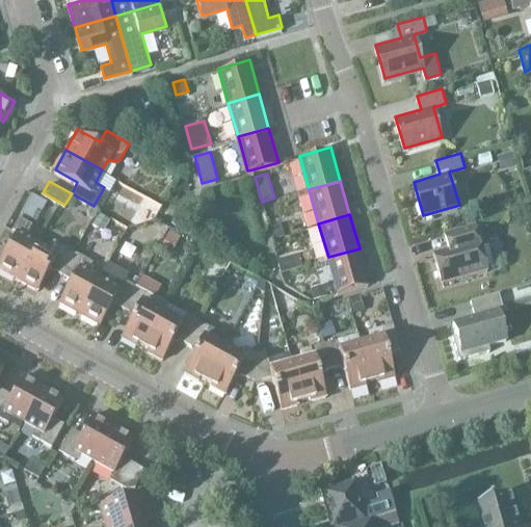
[(14,229),(17,231),(0,260),(0,266),(18,277),(37,240),(26,234),(32,222),(21,215),(14,229)]
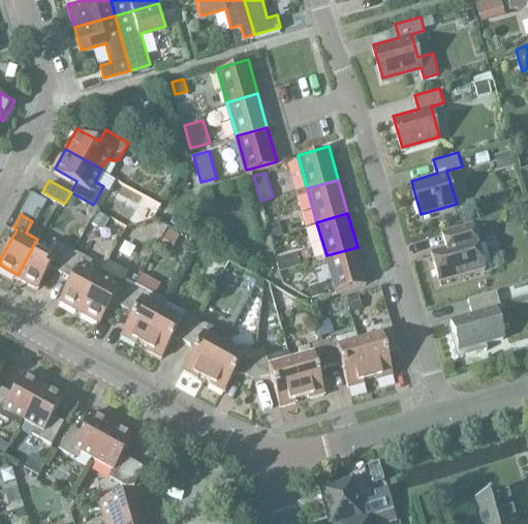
[(483,236),(478,219),(442,229),(446,245),(431,250),(440,279),(485,266),(476,237),(483,236)]
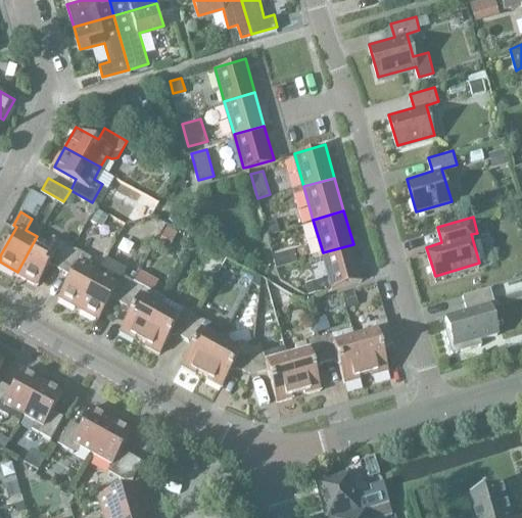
[(37,236),(17,272),(37,283),(49,261),(60,267),(73,244),(53,234),(49,243),(37,236)]
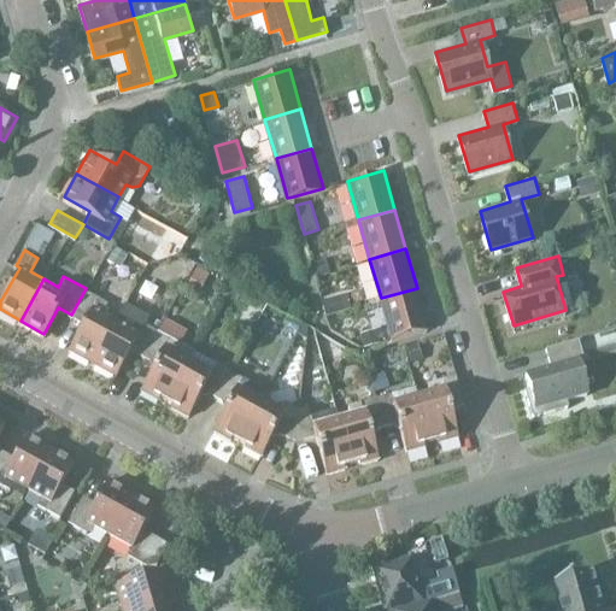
[(83,322),(69,347),(93,360),(116,318),(103,311),(109,300),(86,288),(71,315),(83,322)]
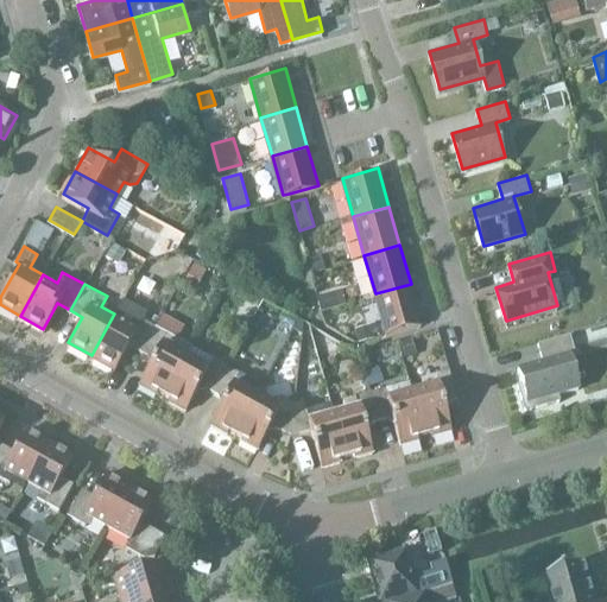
[(386,333),(422,323),(411,284),(375,293),(386,333)]
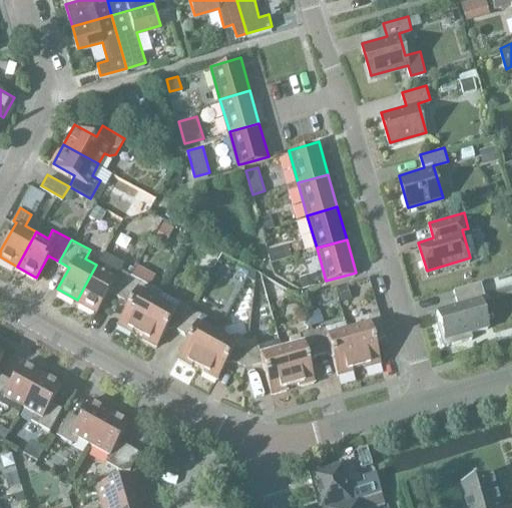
[(119,295),(131,273),(111,262),(106,271),(96,265),(77,300),(97,311),(108,290),(119,295)]
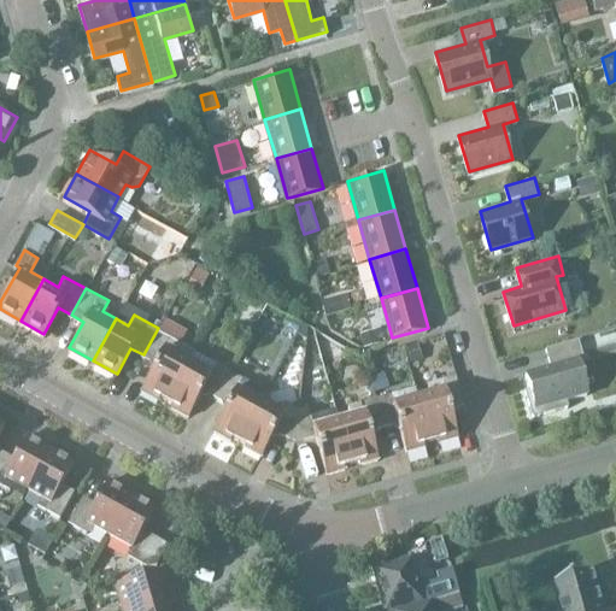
[(144,354),(156,362),(142,388),(159,398),(160,394),(166,398),(194,348),(194,346),(185,341),(183,342),(158,328),(144,354)]
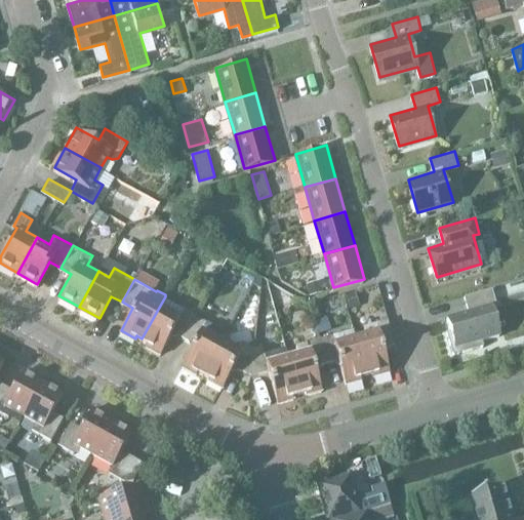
[(469,310),(447,316),(451,329),(447,330),(453,352),(484,344),(482,337),(500,332),(492,304),(496,303),(492,286),(465,294),(469,310)]
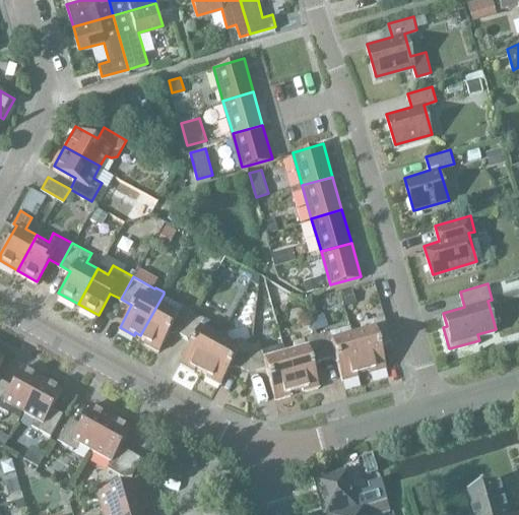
[(144,341),(159,348),(172,327),(182,333),(194,311),(183,304),(164,294),(140,335),(146,338),(144,341)]
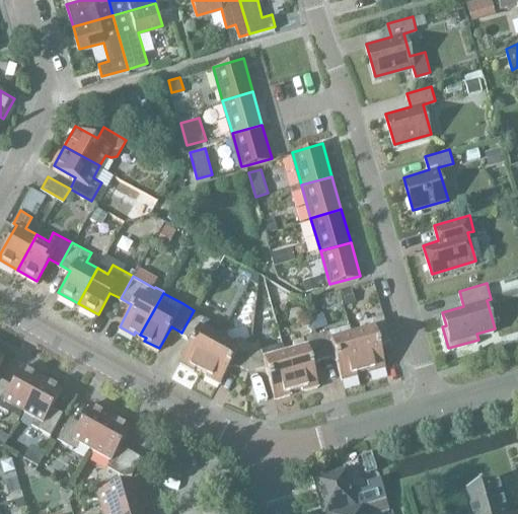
[(215,321),(194,310),(181,333),(193,339),(180,360),(195,368),(196,366),(202,369),(220,336),(210,331),(215,321)]
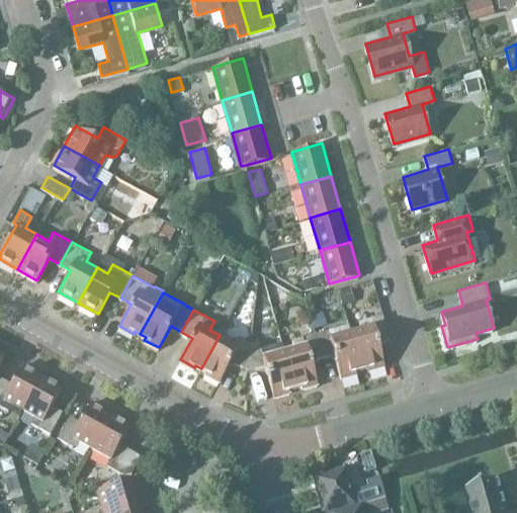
[(362,329),(352,332),(362,368),(368,366),(369,368),(384,364),(378,340),(390,337),(382,313),(360,319),(362,329)]
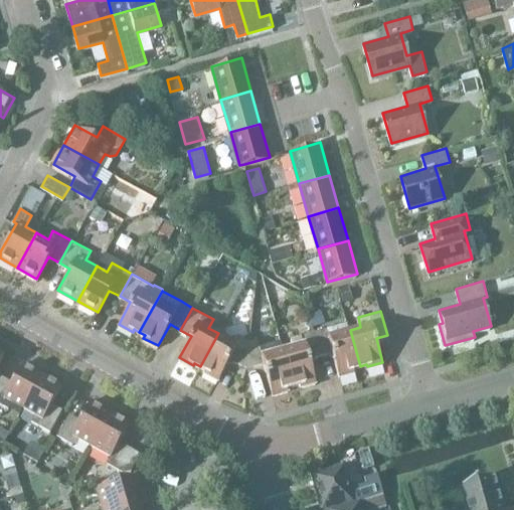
[(360,366),(350,330),(347,320),(326,326),(314,330),(321,354),(333,351),(339,374),(355,370),(354,367),(360,366)]
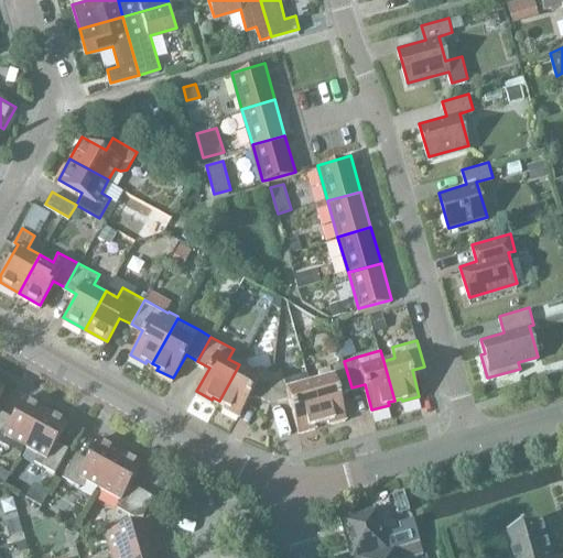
[(352,387),(344,361),(318,368),(322,379),(311,382),(322,420),(328,419),(329,422),(346,417),(339,391),(352,387)]
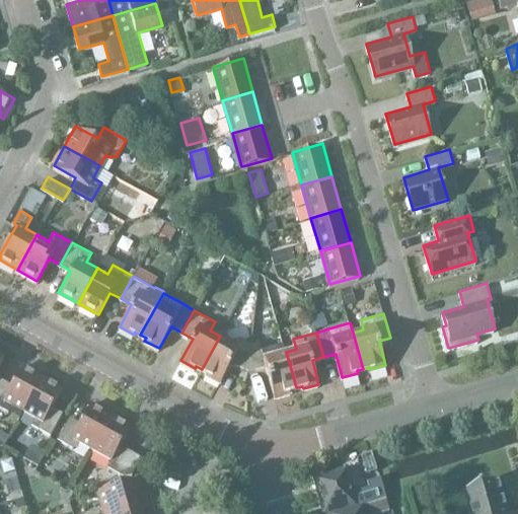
[(232,360),(248,369),(251,342),(241,336),(228,340),(220,336),(202,369),(207,372),(206,374),(220,382),(232,360)]
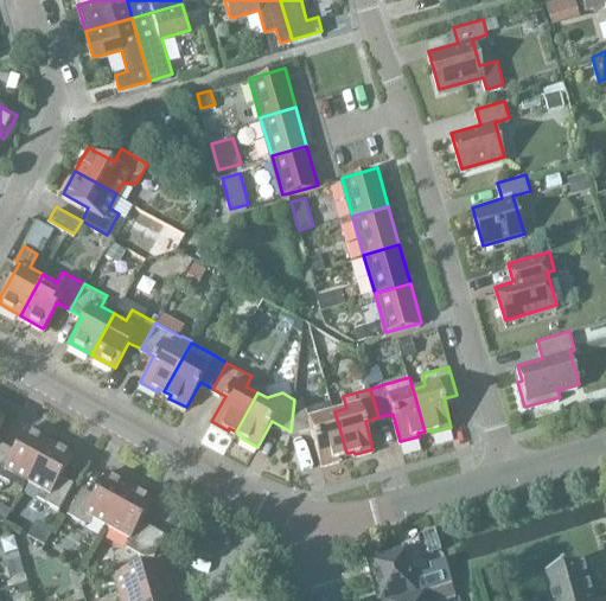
[(294,400),(291,432),(311,426),(321,464),(340,459),(339,455),(346,453),(335,411),(331,400),(306,406),(304,397),(294,400)]
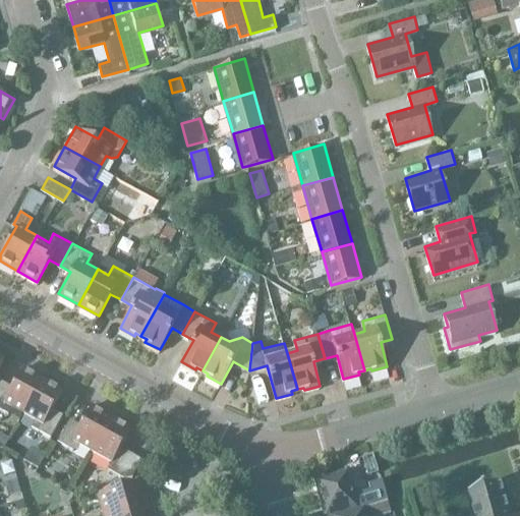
[(0,382),(0,406),(8,411),(12,404),(24,411),(44,376),(23,364),(12,385),(2,379),(0,382)]
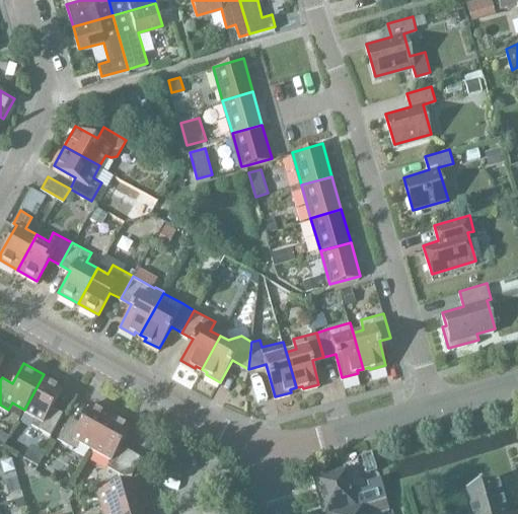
[(44,374),(24,410),(35,417),(32,423),(40,427),(51,433),(63,411),(53,405),(63,385),(44,374)]
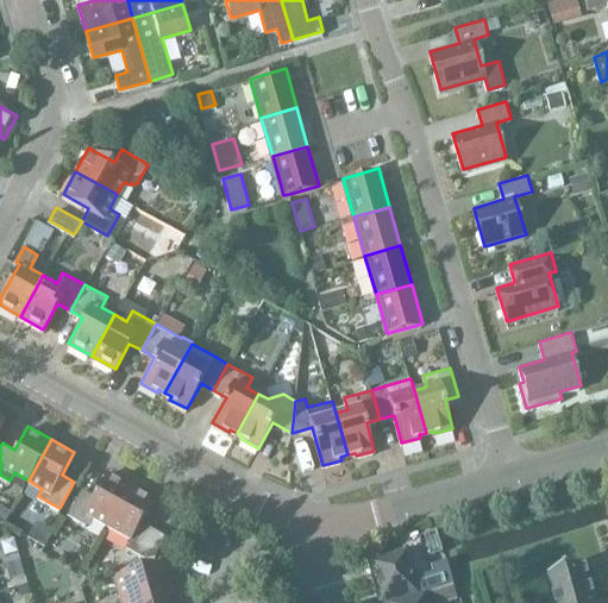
[(68,513),(85,522),(92,521),(94,517),(108,526),(131,484),(108,471),(95,494),(82,487),(68,513)]
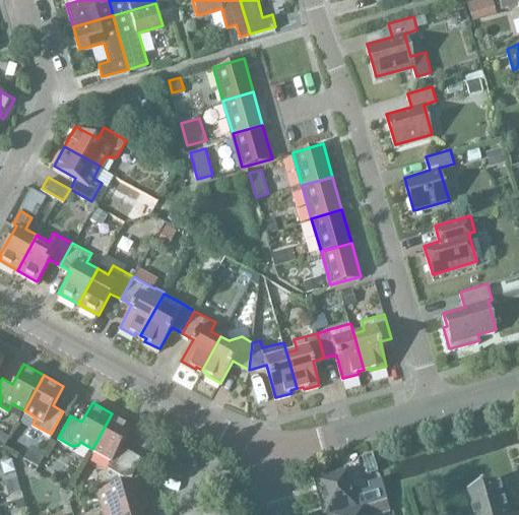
[(141,455),(132,450),(121,444),(132,425),(112,413),(92,449),(112,459),(108,466),(123,474),(132,473),(141,455)]
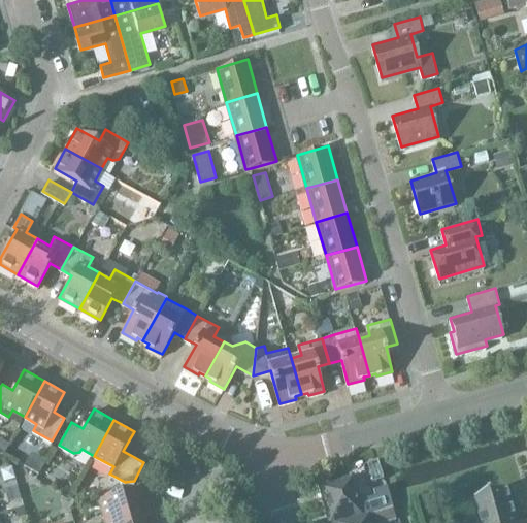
[(330,521),(336,520),(363,513),(353,475),(320,484),(330,521)]
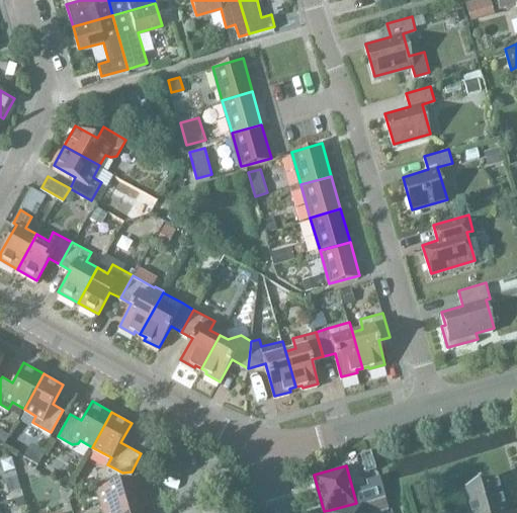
[(499,477),(467,486),(475,512),(516,512),(516,508),(509,511),(499,477)]
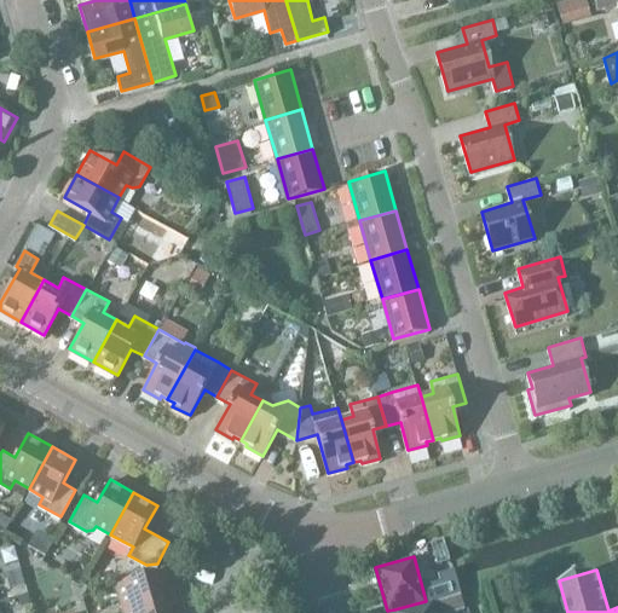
[(116,584),(123,609),(157,600),(155,593),(163,590),(159,571),(116,584)]
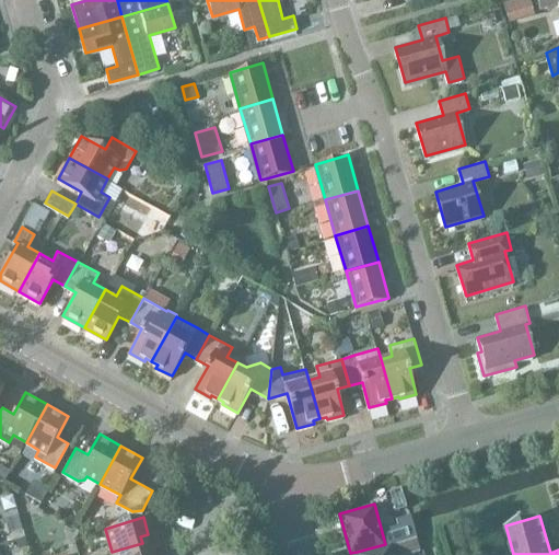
[(112,552),(113,554),(153,554),(152,548),(144,551),(142,543),(112,552)]
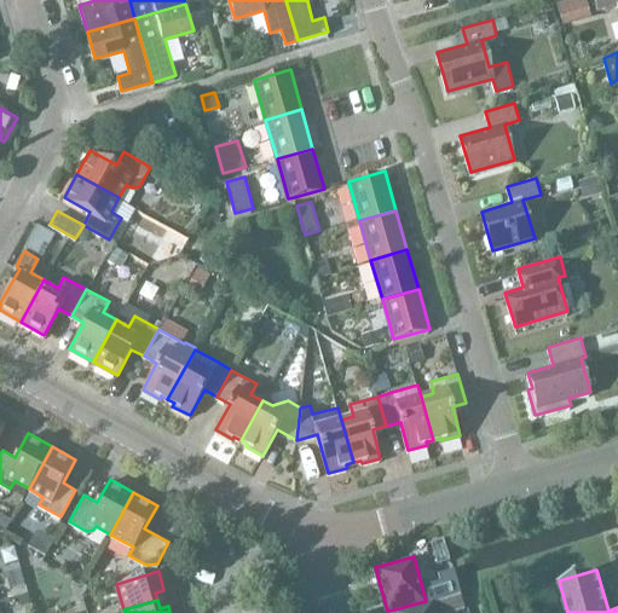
[(437,612),(433,600),(426,602),(426,601),(394,609),(394,612),(437,612)]
